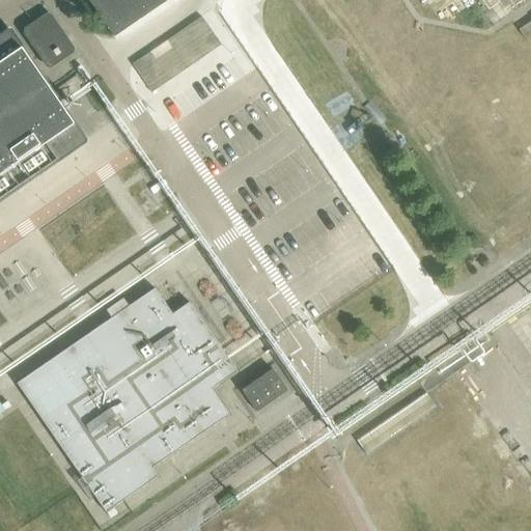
[(87,0),(99,18),(103,23),(113,38),(168,0),(87,0)]
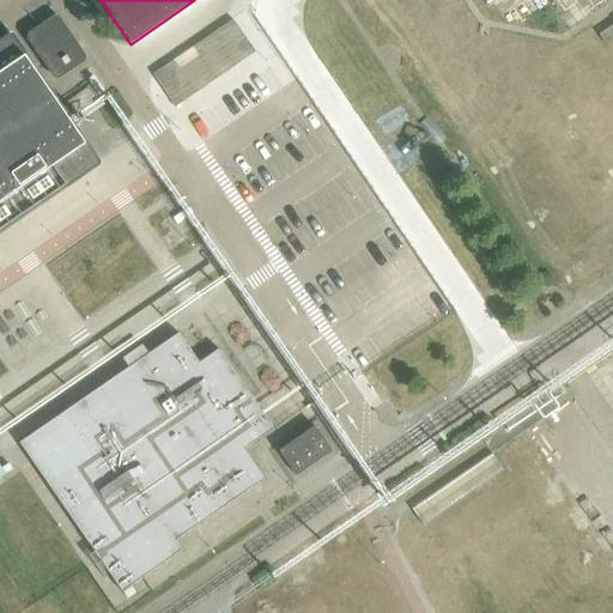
[(24,225),(50,207),(46,200),(97,164),(8,36),(0,42),(0,230),(19,218),(24,225)]
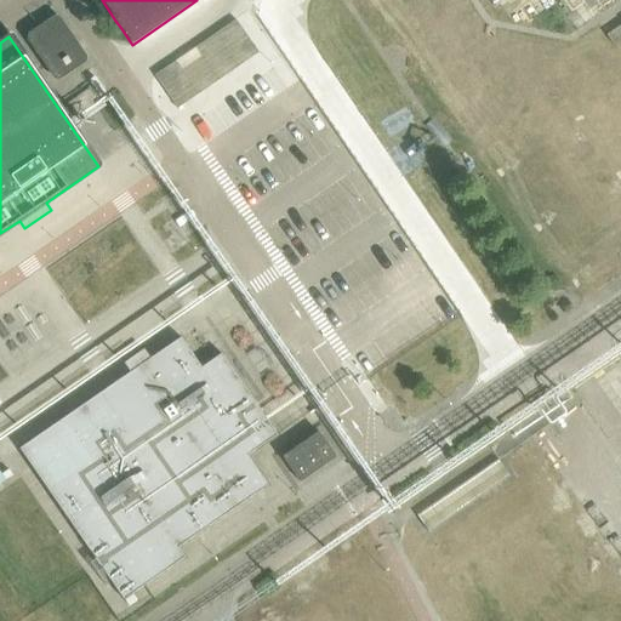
[(75,49),(50,67),(56,78),(83,60),(75,49)]
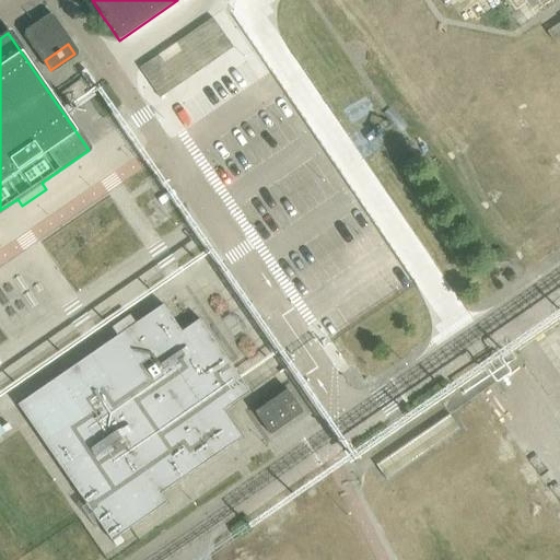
[(163,304),(18,405),(112,541),(166,503),(161,494),(242,439),(223,411),(249,393),(199,319),(182,331),(163,304)]
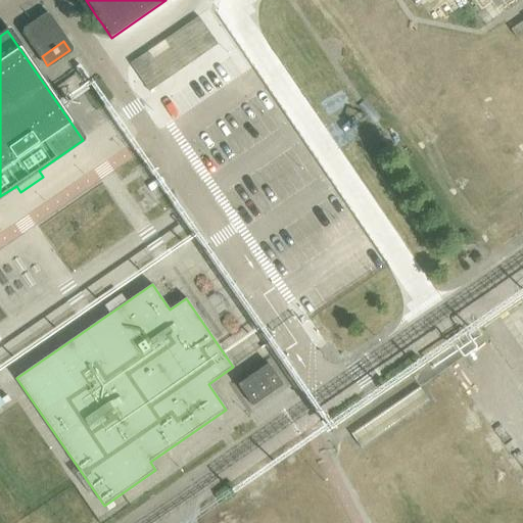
[(269,364),(237,385),(252,407),(283,385),(269,364)]
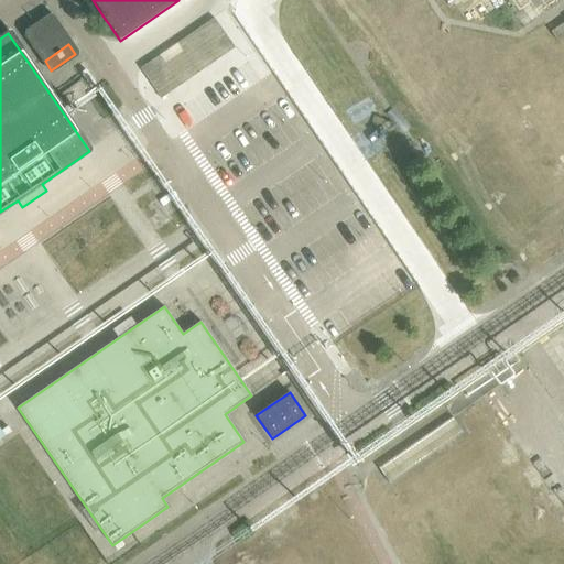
[(120,541),(114,545),(117,551),(125,545),(120,541)]
